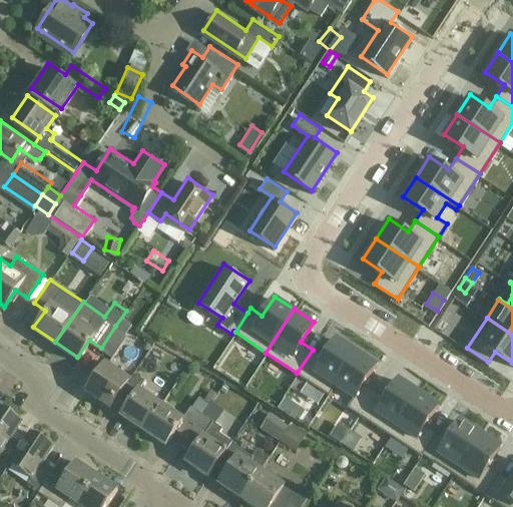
[(115,326),(101,348),(112,355),(126,334),(115,326)]
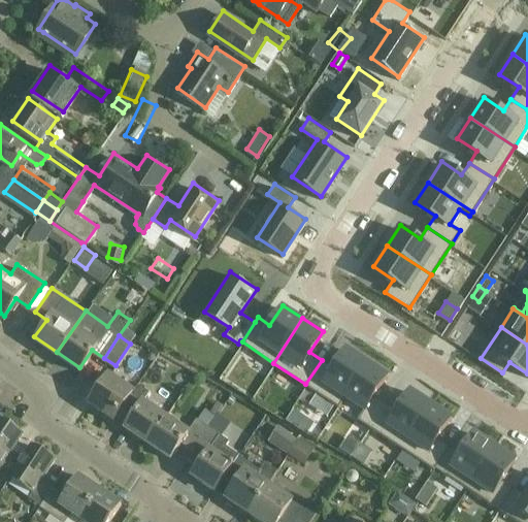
[(322,360),(305,384),(338,404),(343,396),(367,360),(347,347),(333,367),(322,360)]
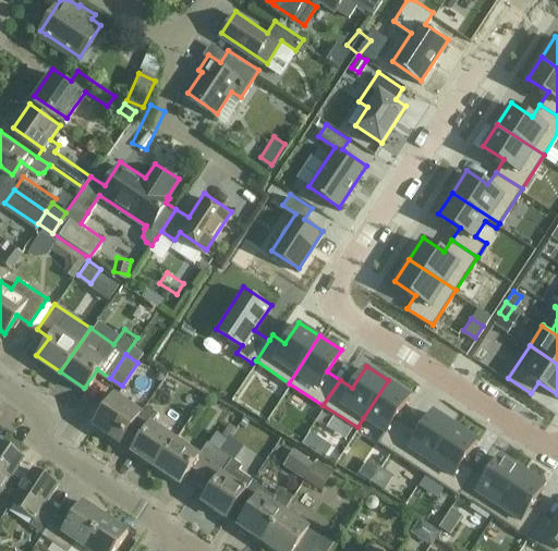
[(388,380),(363,418),(385,432),(378,441),(391,449),(408,424),(396,415),(410,394),(388,380)]
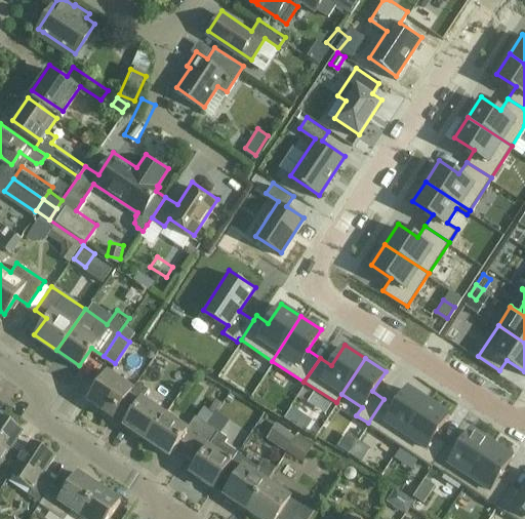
[(113,414),(121,403),(132,385),(109,368),(88,398),(113,414)]
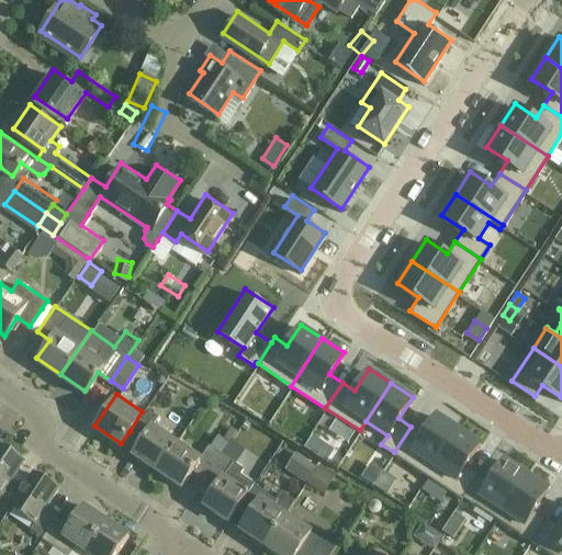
[(133,452),(157,467),(176,440),(152,423),(158,412),(146,405),(142,411),(130,431),(142,439),(133,452)]
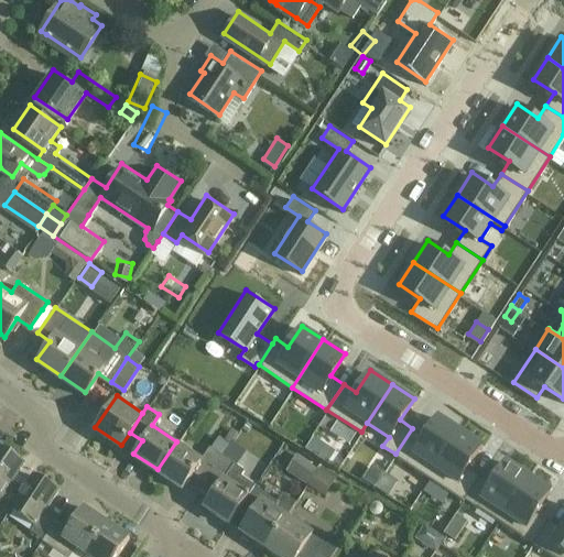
[(412,428),(396,454),(430,477),(461,428),(438,414),(424,436),(412,428)]
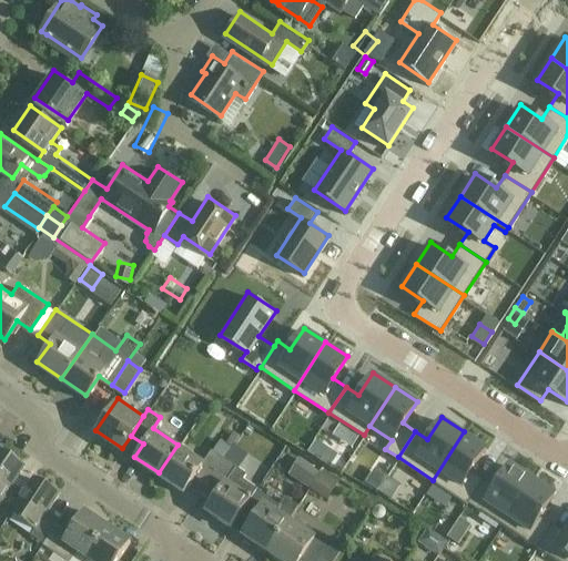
[(194,472),(206,480),(246,422),(241,419),(226,440),(217,436),(201,460),(178,445),(159,472),(183,489),(194,472)]
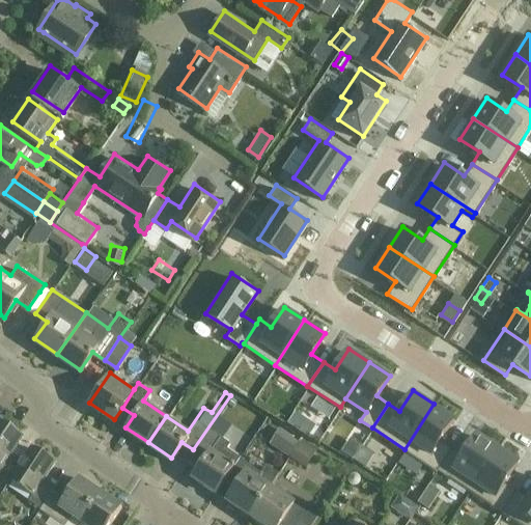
[(434,404),(404,449),(437,470),(438,468),(452,446),(441,438),(454,417),(434,404)]
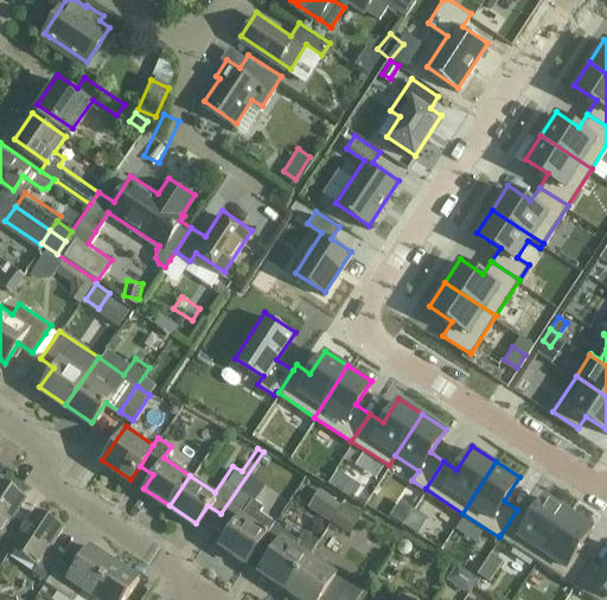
[(221,514),(215,522),(228,530),(219,543),(247,561),(253,551),(273,521),(275,518),(260,509),(263,503),(253,496),(263,480),(250,471),(221,514)]
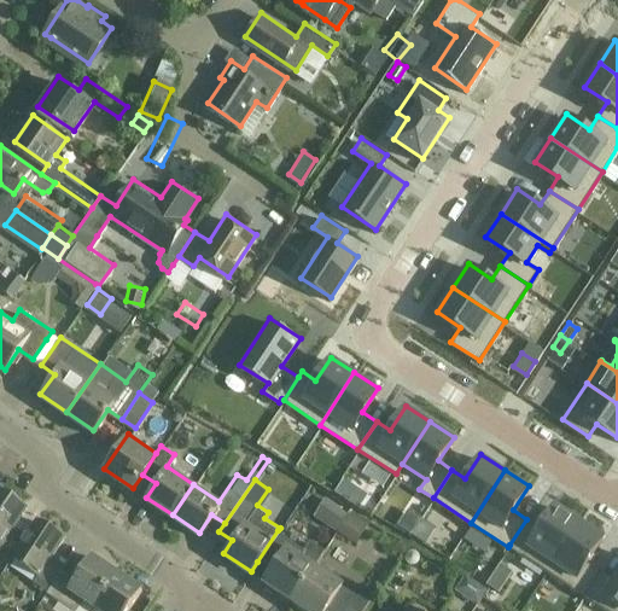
[(365,519),(362,523),(377,531),(390,510),(347,484),(337,502),(365,519)]
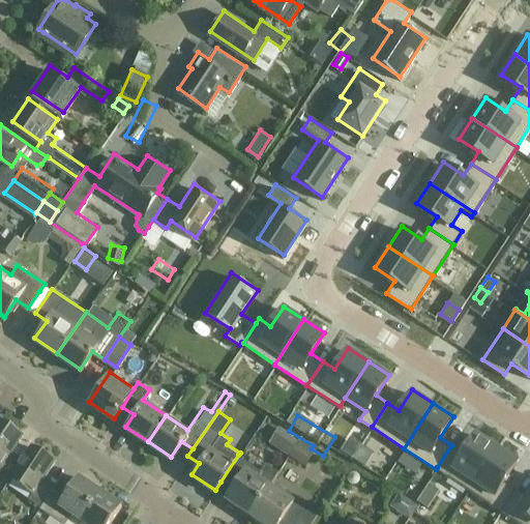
[(0,471),(8,477),(10,475),(22,458),(10,449),(22,432),(0,416),(0,471)]
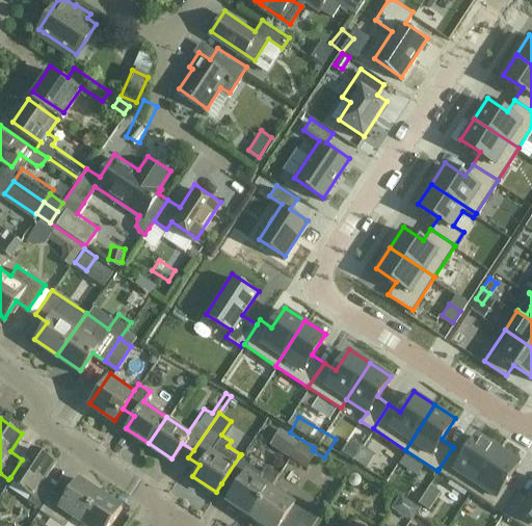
[(453,447),(439,469),(471,490),(499,447),(478,434),(464,454),(453,447)]
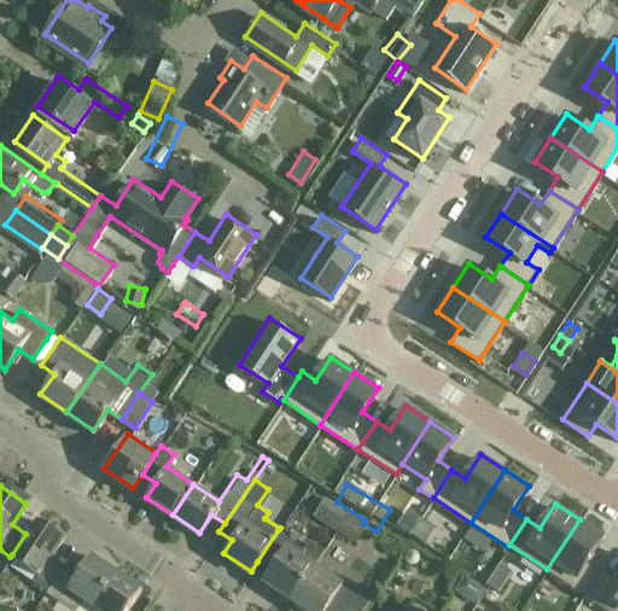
[(47,588),(62,568),(64,564),(50,556),(63,535),(36,517),(25,534),(12,554),(38,572),(34,579),(47,588)]
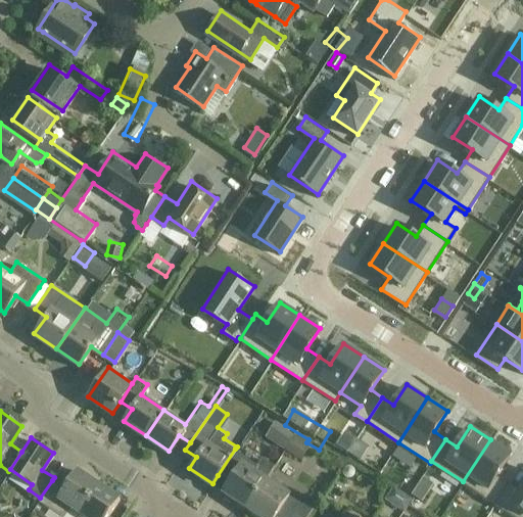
[(490,439),(463,481),(494,503),(509,480),(497,473),(511,453),(490,439)]
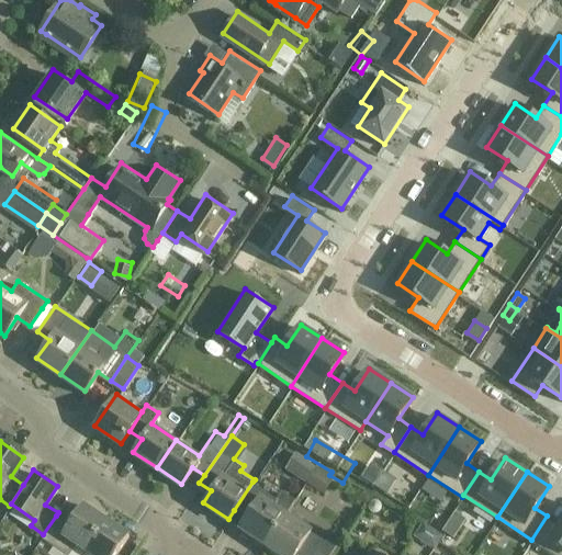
[(239,527),(265,543),(285,511),(272,502),(276,497),(253,482),(234,510),(246,517),(239,527)]
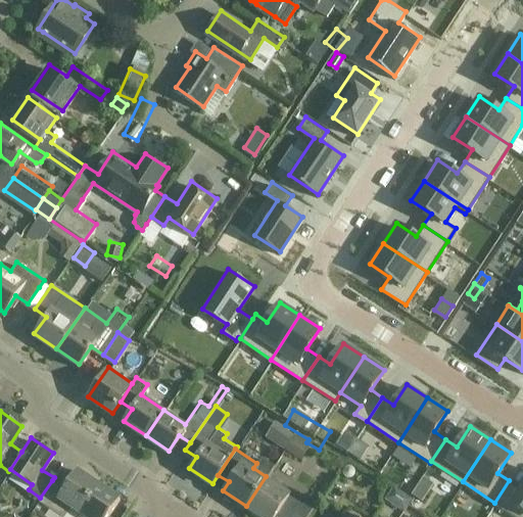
[(41,498),(40,500),(50,507),(63,515),(70,505),(80,511),(99,482),(78,468),(65,488),(52,480),(41,498)]
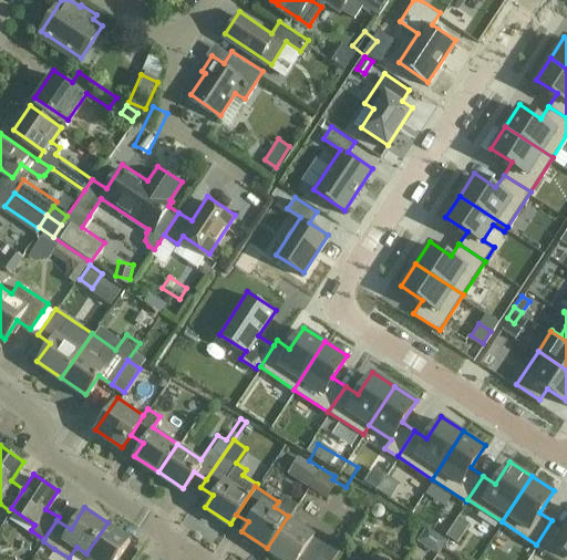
[(296,559),(298,556),(303,559),(320,559),(334,539),(307,520),(303,526),(288,516),(267,548),(286,559),(296,559)]
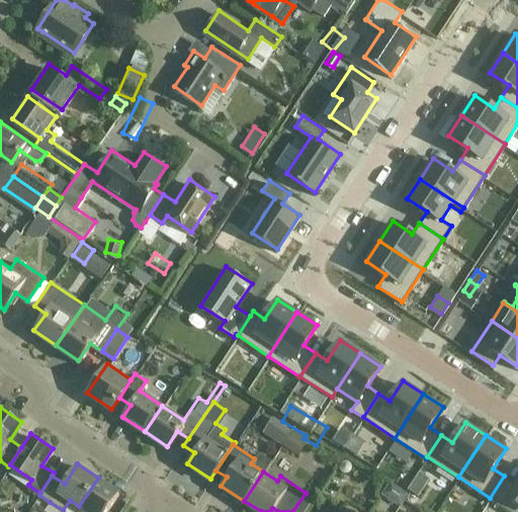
[(504,476),(490,498),(511,511),(517,511),(517,478),(515,484),(504,476)]
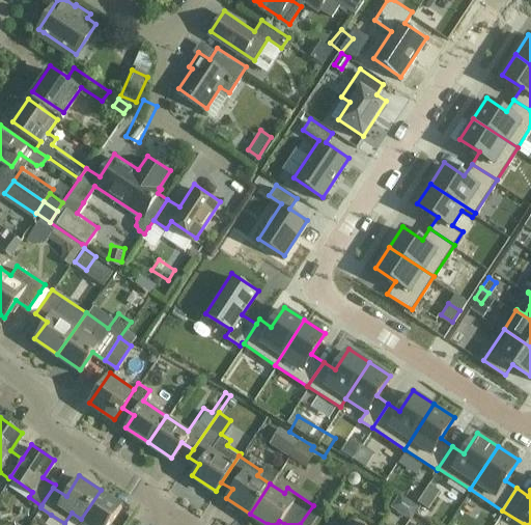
[(424,508),(435,502),(425,489),(416,496),(424,508)]
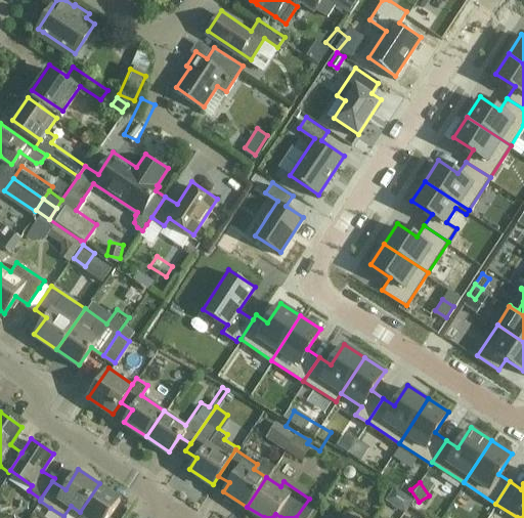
[(76,517),(105,517),(120,497),(99,483),(80,512),(76,517)]
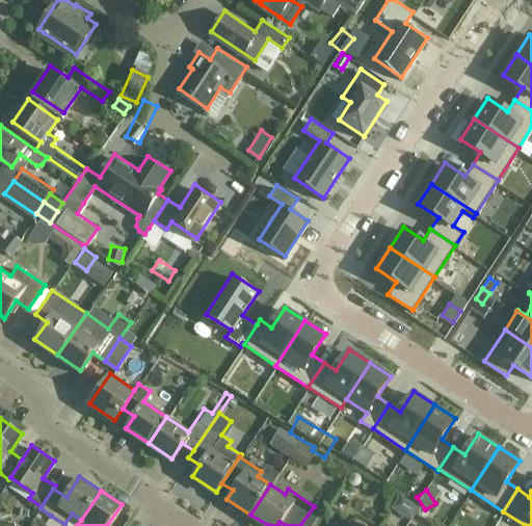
[(392,504),(410,518),(420,505),(400,492),(392,504)]
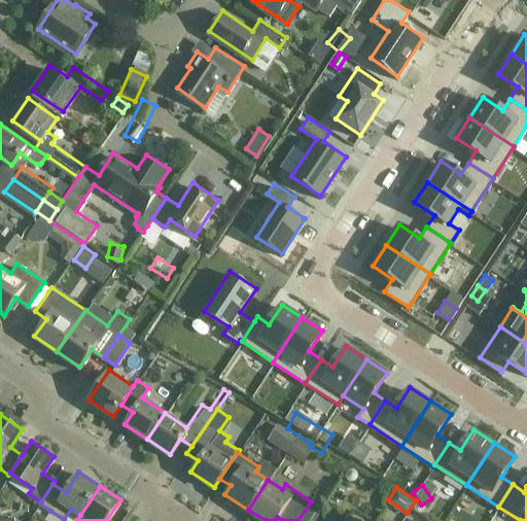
[(311,501),(297,520),(307,520),(317,506),(311,501)]
